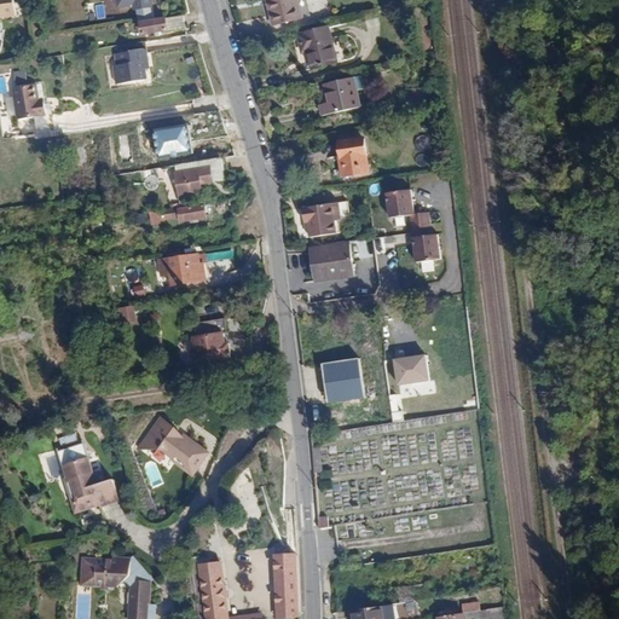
[(0,0),(0,28),(1,29),(0,17),(0,16),(19,15),(17,0),(0,0)]
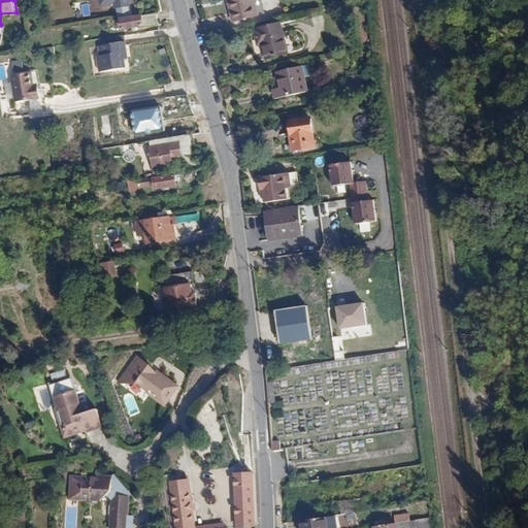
[(230,0),(235,20),(262,13),(258,0),(230,0)]
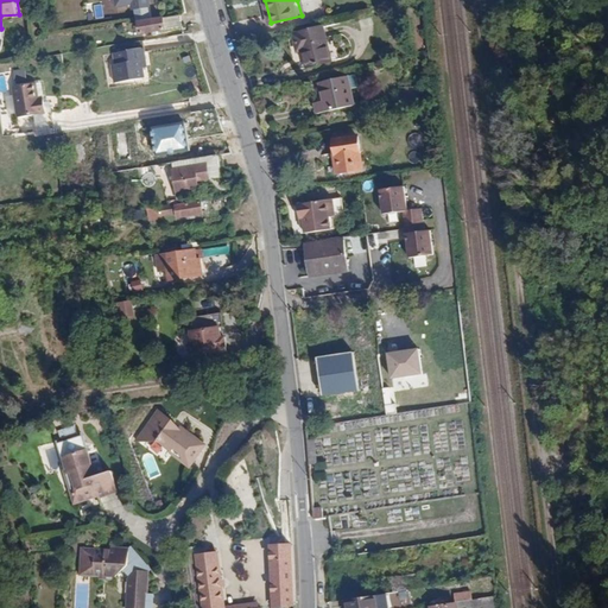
[(95,18),(103,18),(101,4),(93,5),(95,18)]
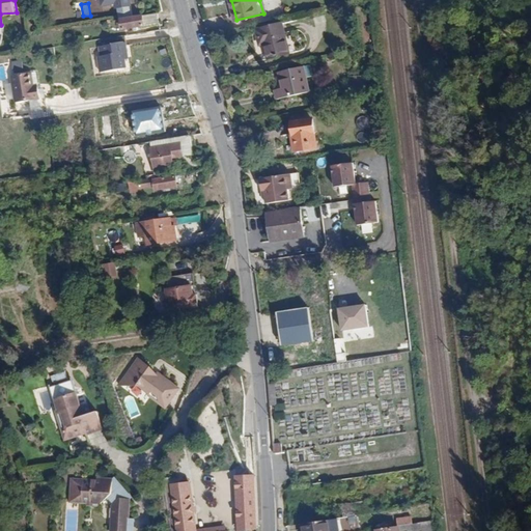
[(119,17),(121,28),(157,23),(156,11),(119,17)]
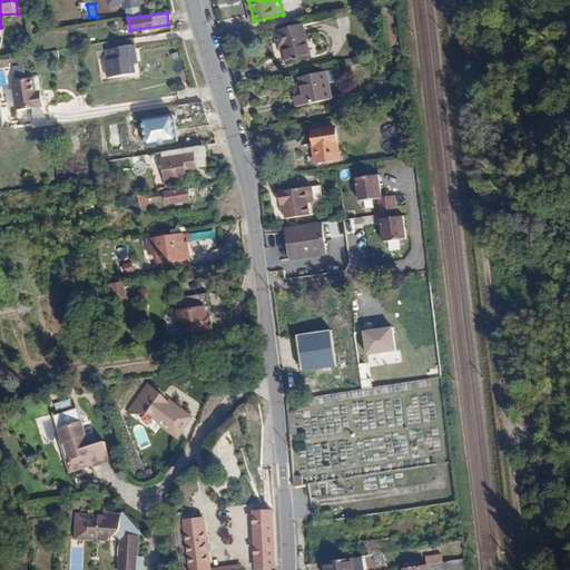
[(304,25),(275,30),(278,48),(283,48),(285,62),(311,58),(304,25)]
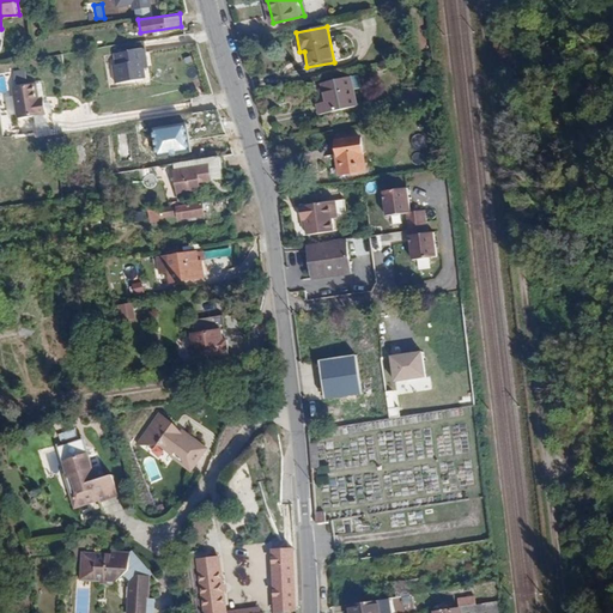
[(146,49),(114,54),(116,66),(113,67),(116,84),(147,79),(145,67),(149,67),(146,49)]
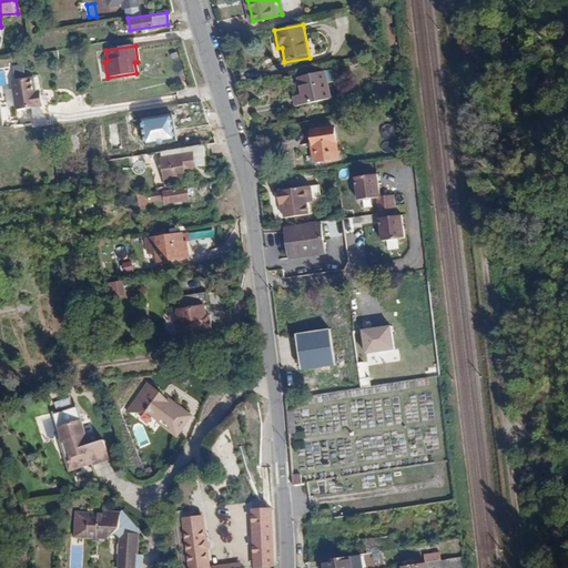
[(295,98),(297,107),(332,98),(327,82),(335,81),(333,69),(298,77),(303,95),(295,98)]
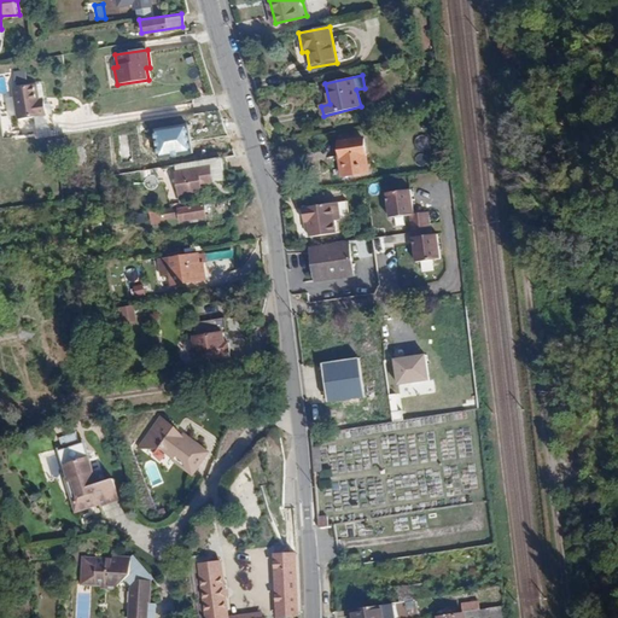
[(35,82),(12,85),(16,115),(45,111),(42,95),(38,95),(35,82)]
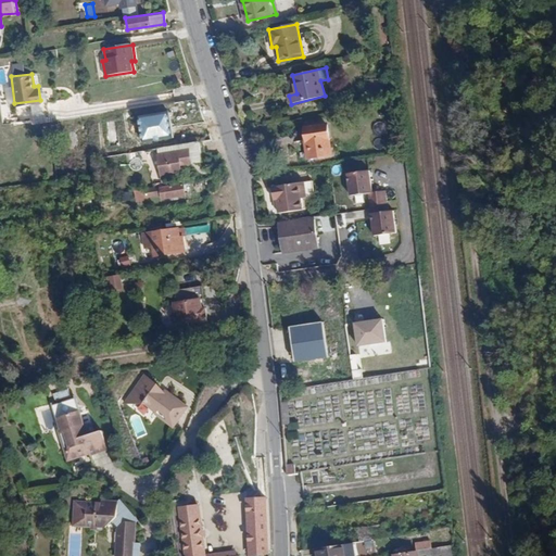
[(172,112),(140,116),(143,140),(175,137),(172,112)]
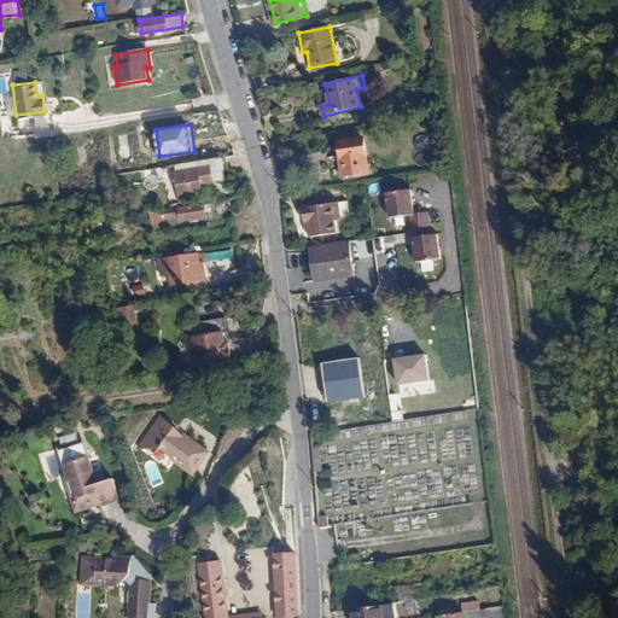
[(366,134),(338,139),(343,173),(371,169),(366,134)]
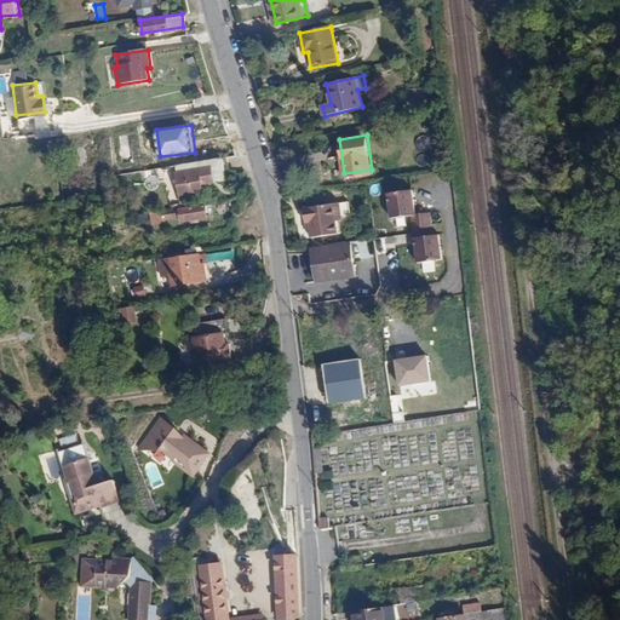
[(199,165),(177,168),(179,191),(202,189),(201,174),(224,172),(222,155),(197,158),(199,165)]
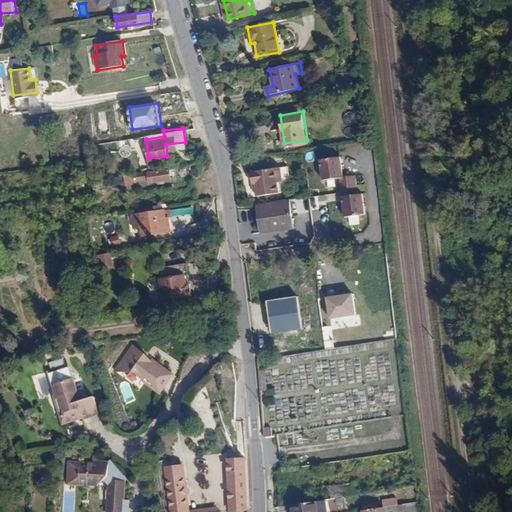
[(338,158),(318,162),(322,183),(339,180),(346,219),(367,215),(363,195),(358,196),(354,177),(342,179),(338,158)]
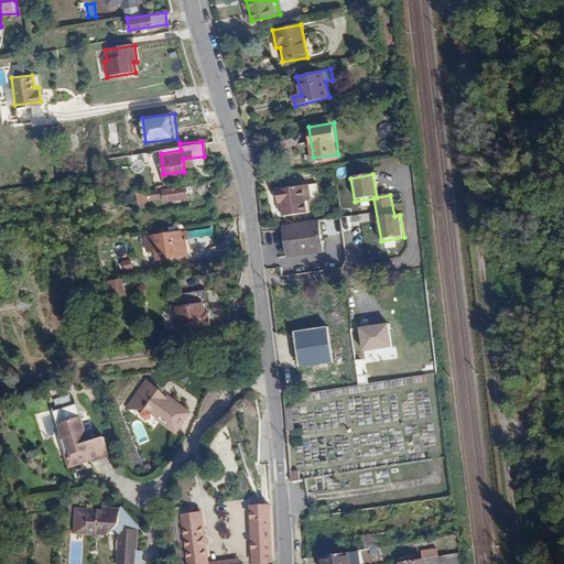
[(315,184),(274,188),(275,203),(280,203),(281,217),(307,215),(306,203),(316,202),(315,184)]
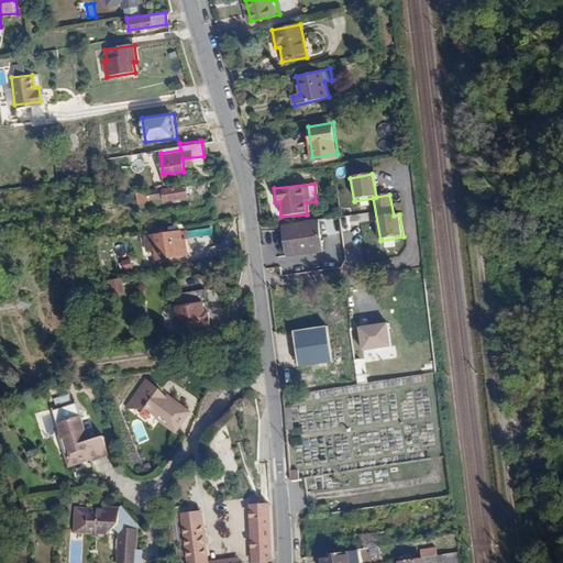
[(184,185),(132,190),(134,201),(147,200),(147,197),(162,195),(162,198),(185,196),(184,185)]
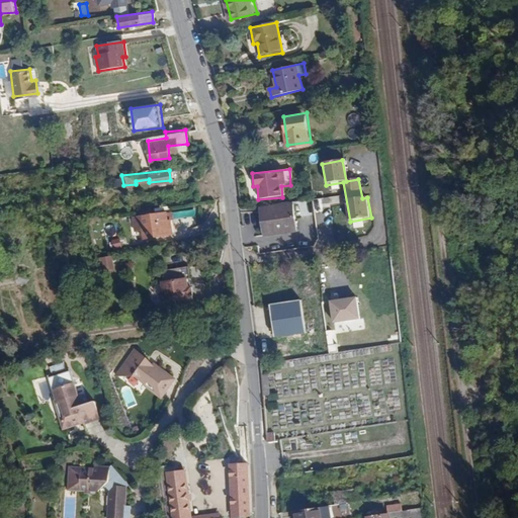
[(295,201),(263,204),(265,231),(298,229),(295,201)]
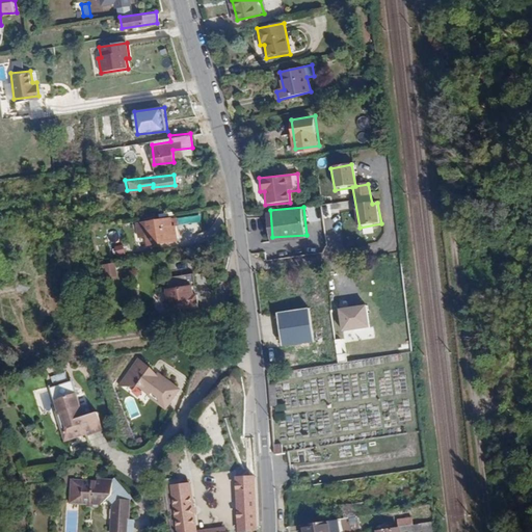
[(170,216),(140,221),(142,231),(148,231),(149,240),(177,236),(175,222),(171,222),(170,216)]
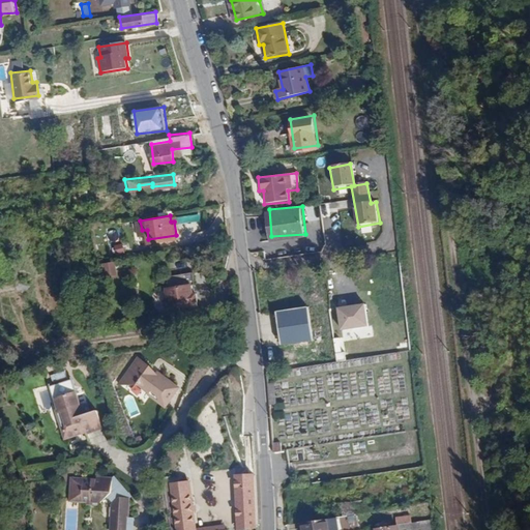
[(299,242),(275,246),(277,255),(299,252),(299,242)]
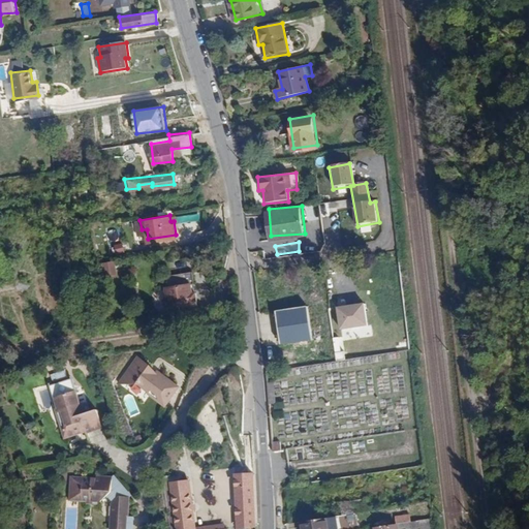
[(104,278),(118,275),(114,260),(101,263),(104,278)]
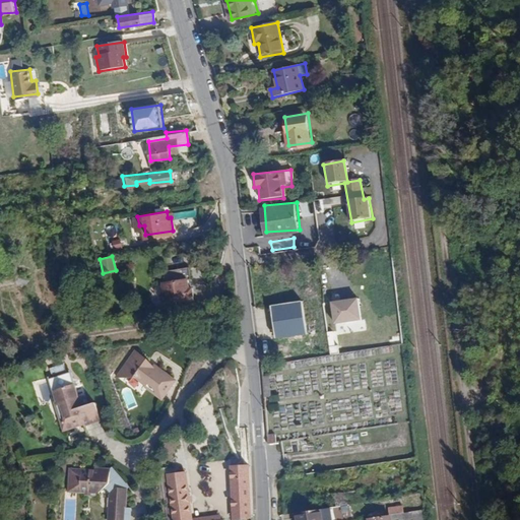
[(190,262),(164,266),(167,289),(165,290),(166,299),(181,297),(181,301),(192,300),(191,296),(195,296),(193,284),(190,284),(189,276),(192,276),(190,262)]
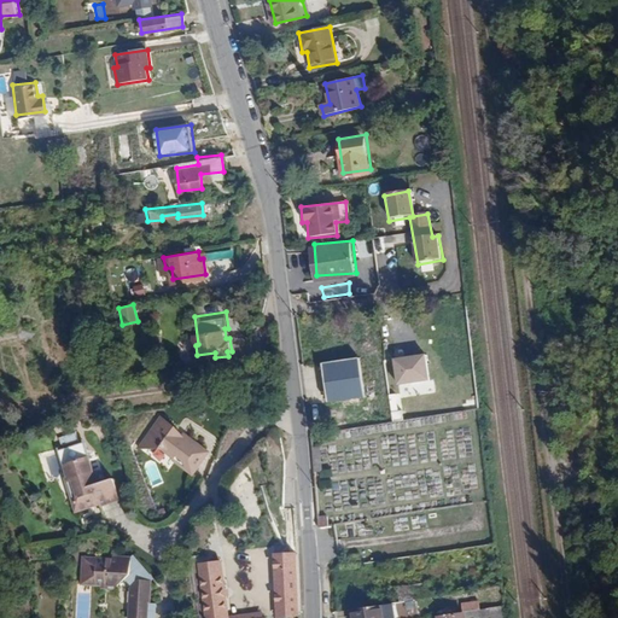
[(361,351),(324,356),(328,396),(366,390),(361,351)]
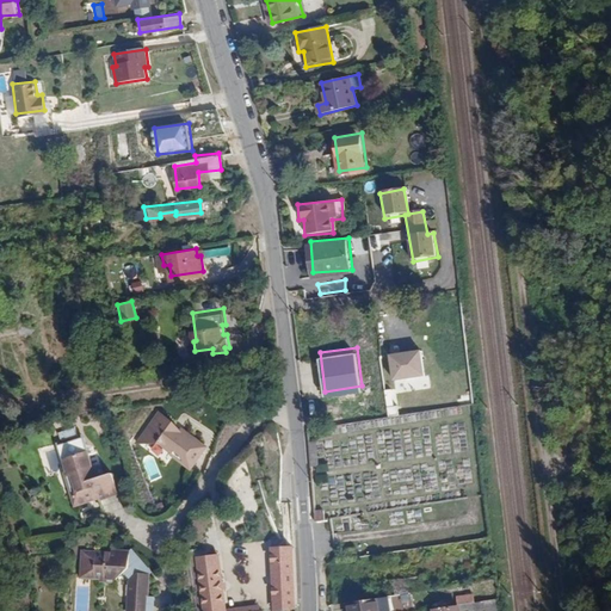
[(159,408),(137,436),(148,438),(186,470),(204,446),(159,408)]
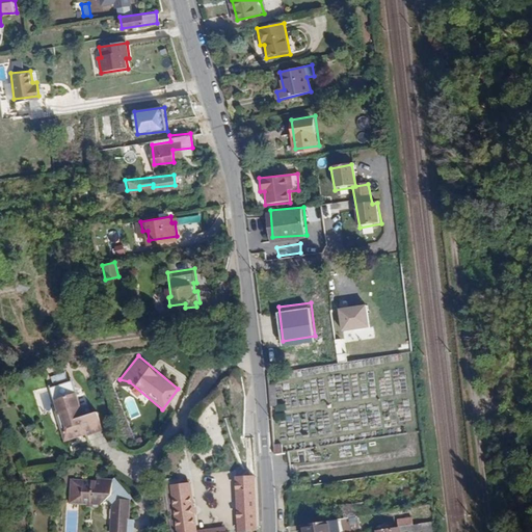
[(78,394),(55,401),(58,411),(56,411),(65,442),(86,435),(86,436),(105,431),(98,405),(83,409),(78,394)]
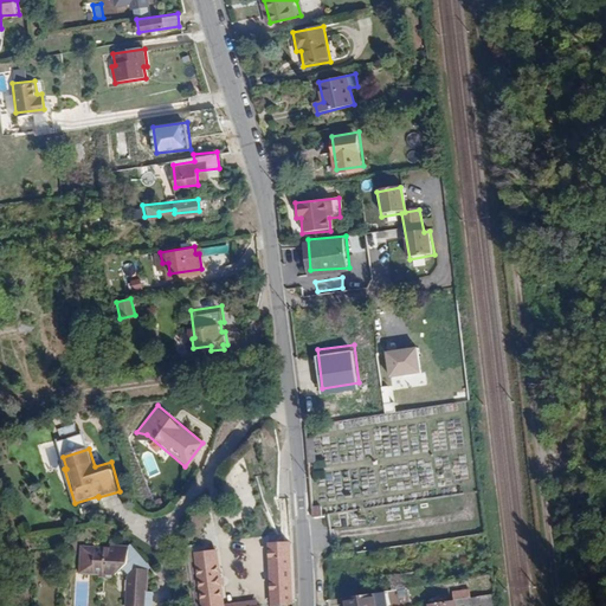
[(243,479),(227,489),(244,516),(260,507),(243,479)]
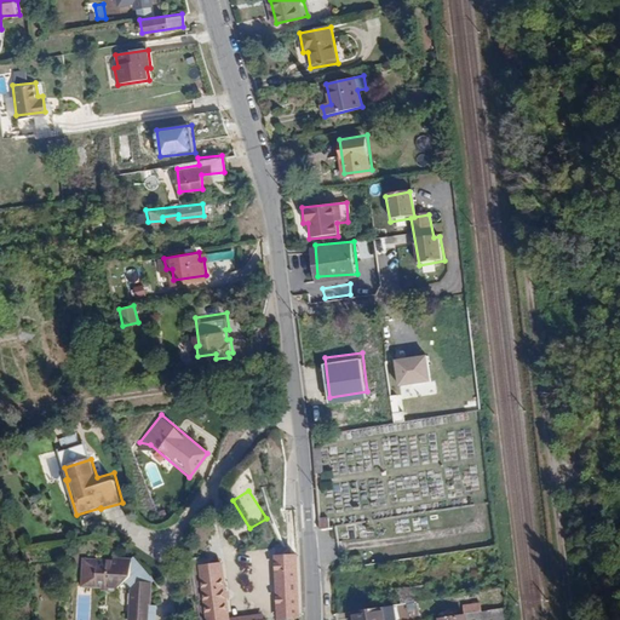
[(343,555),(344,567),(356,566),(356,554),(343,555)]
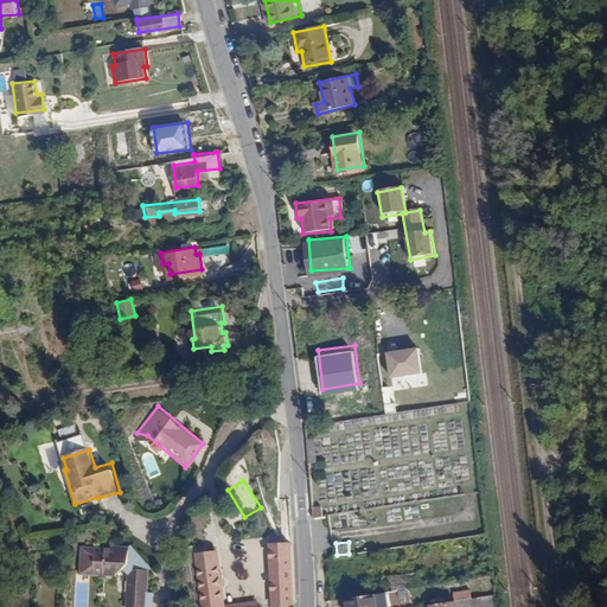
[(293,545),(272,548),(273,601),(293,600),(293,545)]
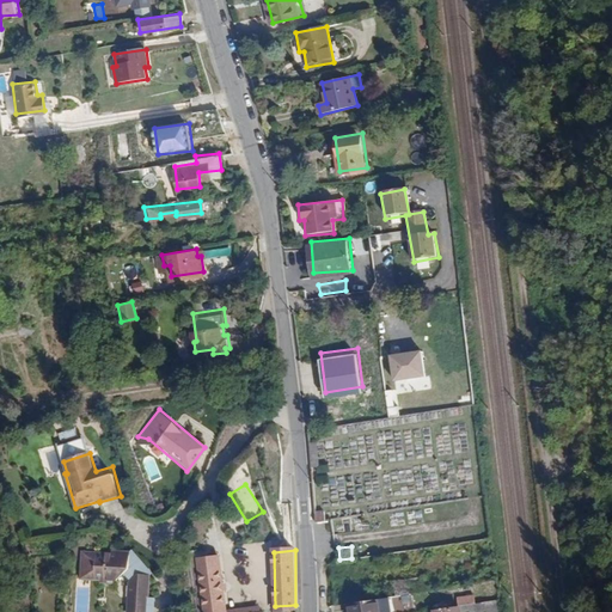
[(129,558),(81,557),(80,579),(93,580),(93,582),(120,583),(120,579),(130,591),(128,611),(154,611),(154,600),(147,600),(147,579),(129,558)]
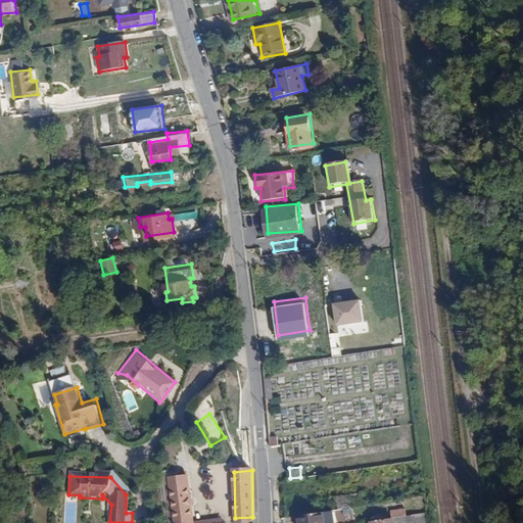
[(193,522),(189,479),(170,481),(173,522),(193,522)]
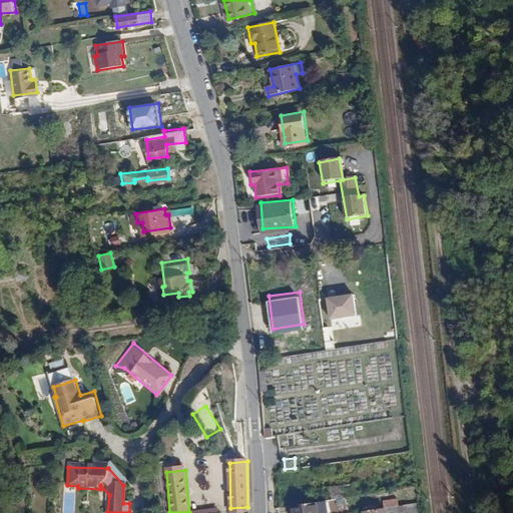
[(318,482),(319,495),(321,494),(353,490),(352,477),(318,482)]
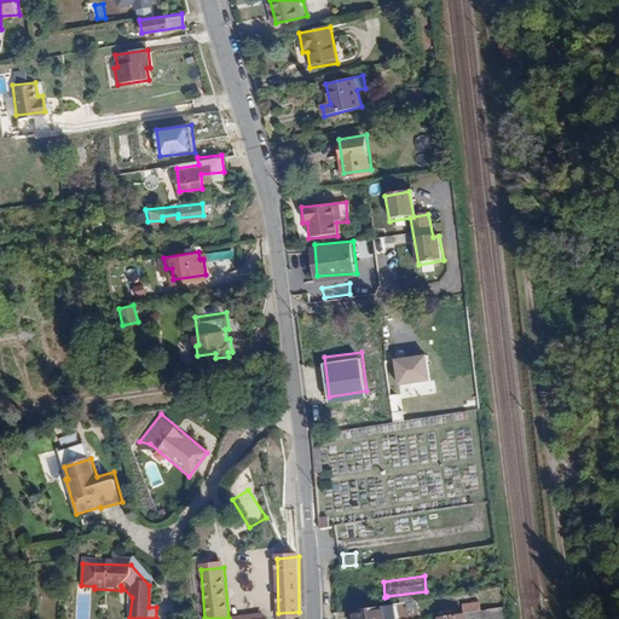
[(385,597),(342,601),(342,618),(365,618),(389,617),(387,596),(385,597)]
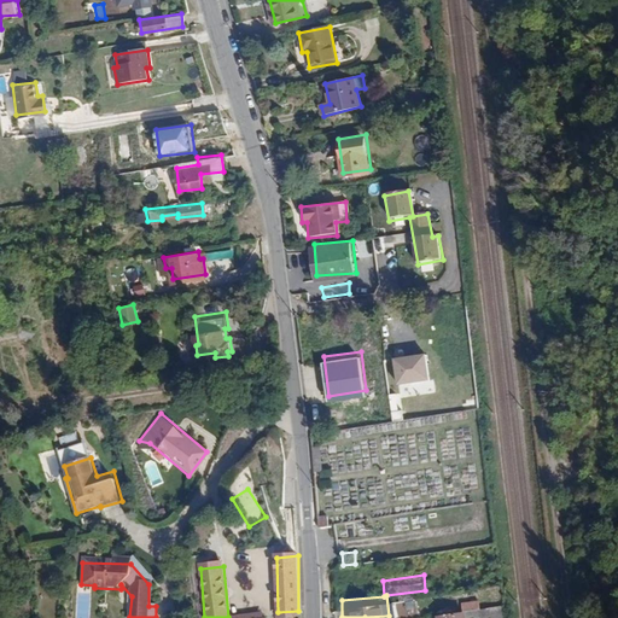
[(461,606),(435,608),(435,617),(466,617),(466,616),(461,616),(461,606)]
